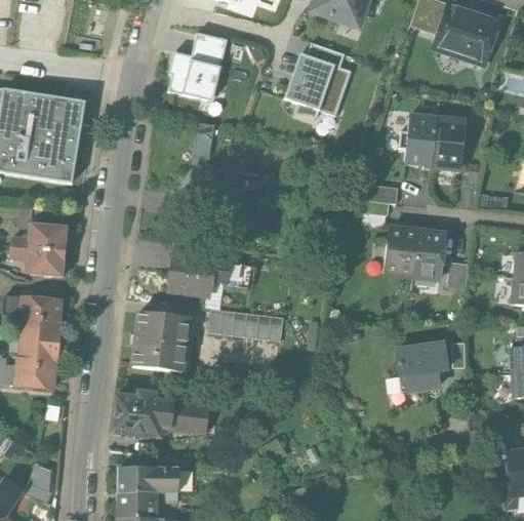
[(343,23),(344,21),(358,25),(366,0),(315,0),(312,9),(333,16),(343,23)]
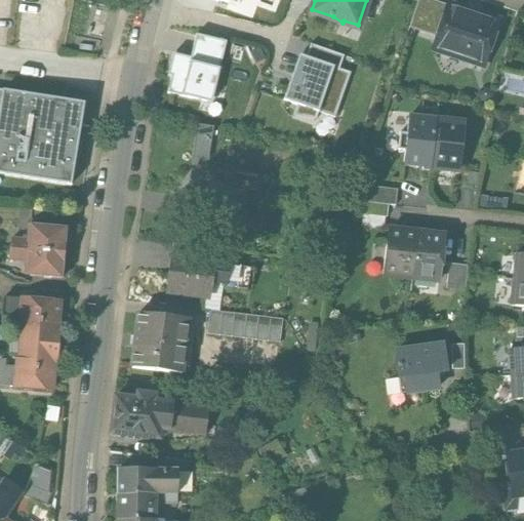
[(447,6),(428,0),(417,0),(411,22),(435,29),(438,34),(447,6)]
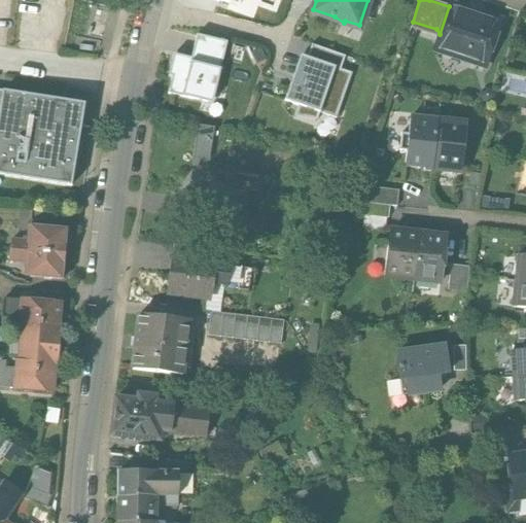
[(501,19),(450,2),(449,6),(440,34),(435,45),(486,63),(501,19)]
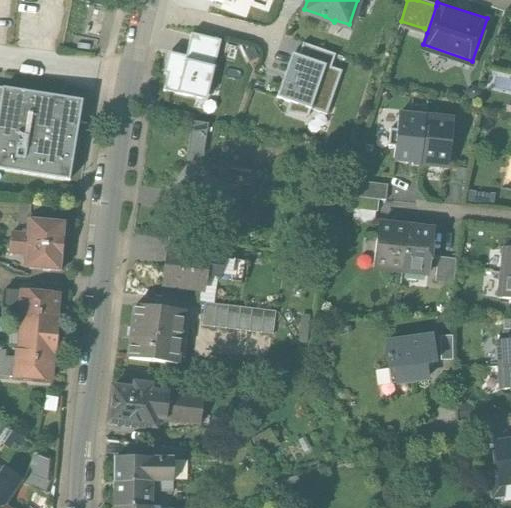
[(186,54),(169,50),(164,71),(168,72),(164,88),(207,98),(221,38),(192,31),(186,54)]
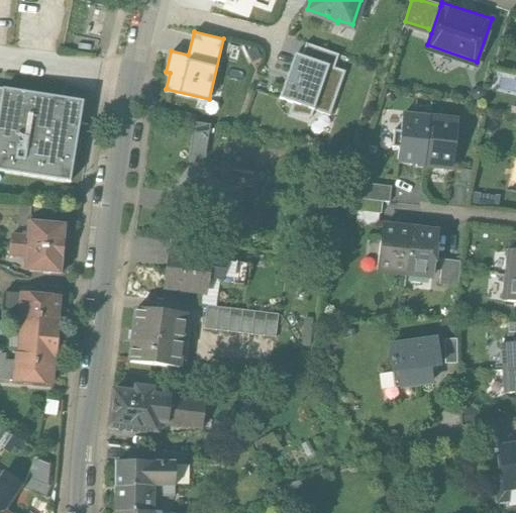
[(302,55),(334,66),(339,53),(306,41),(302,55)]
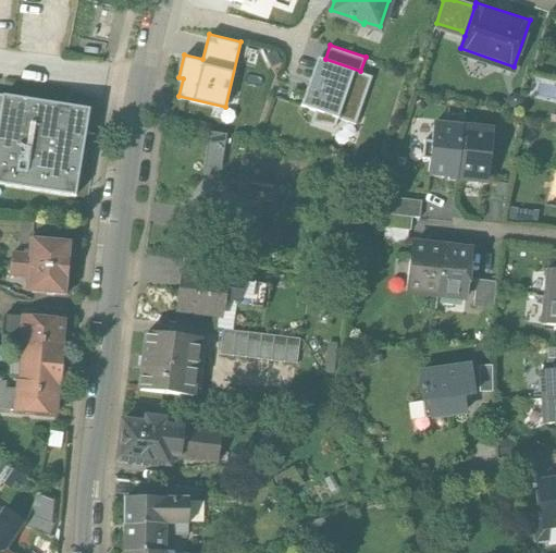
[(360,71),(325,59),(318,57),(301,103),(316,109),(312,120),(336,125),(338,117),(356,122),(373,74),(360,71)]
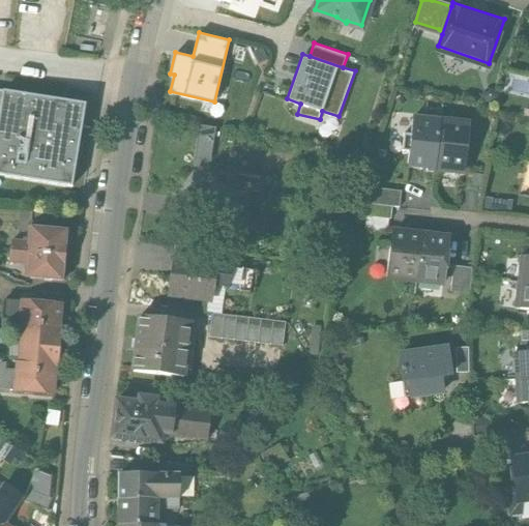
[(86,101),(0,87),(0,172),(72,184),(86,101)]
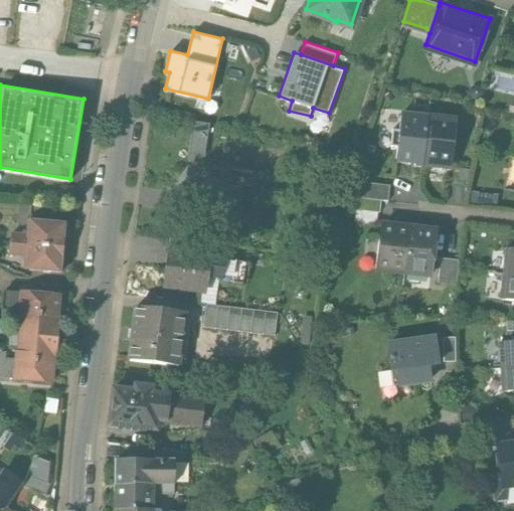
[(429,115),(401,112),(399,128),(392,128),(390,144),(397,145),(396,160),(415,162),(415,164),(422,165),(422,163),(429,115)]
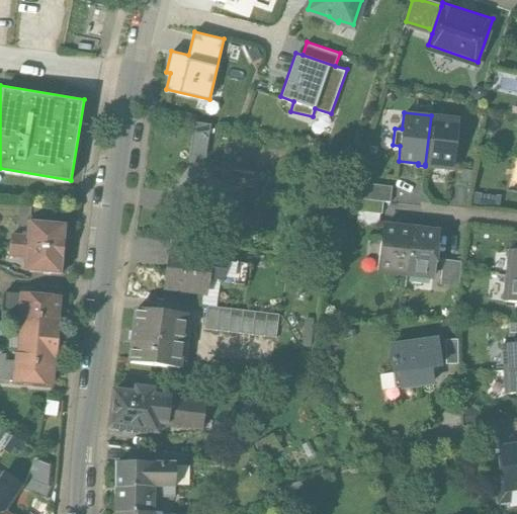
[(457,118),(431,115),(425,164),(452,167),(457,118)]
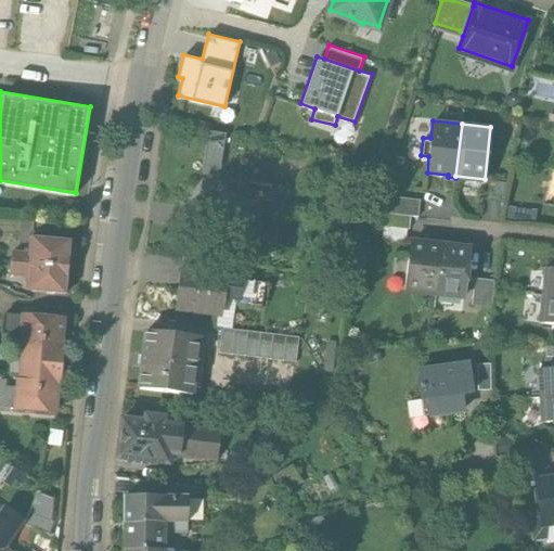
[(210,162),(229,164),(231,128),(214,127),(210,162)]
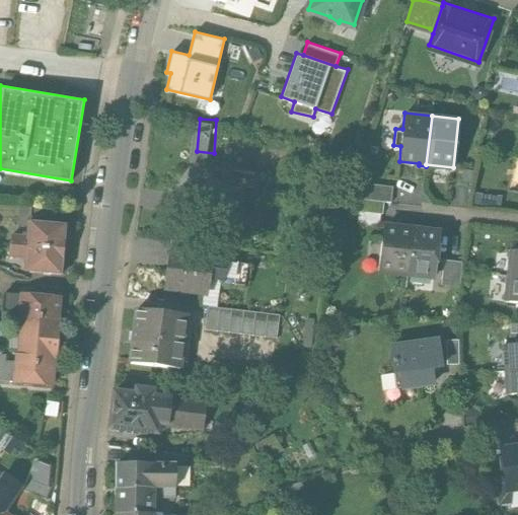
[(244,186),(210,179),(206,182),(203,197),(206,201),(203,218),(237,224),(244,186)]
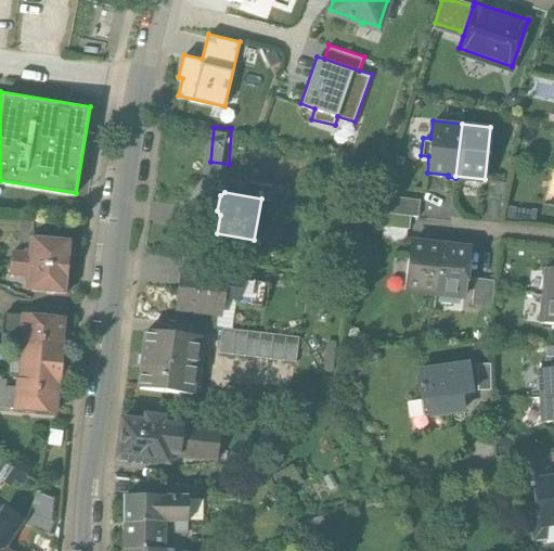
[(421,197),(388,194),(386,212),(411,214),(419,215),(421,197)]
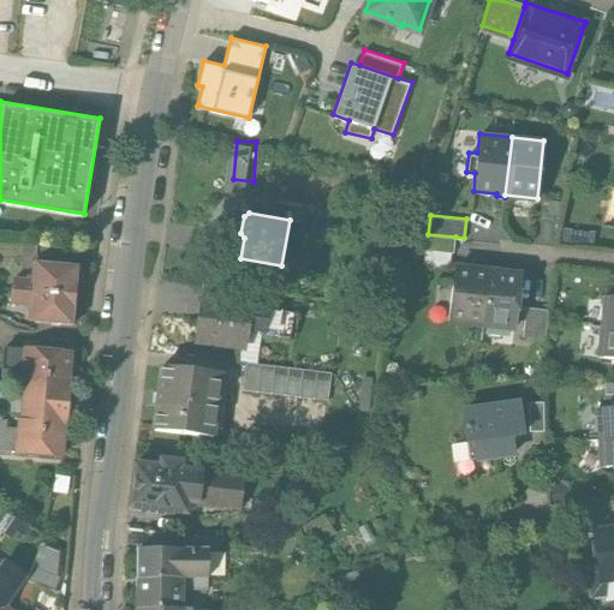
[(428,234),(427,234),(425,249),(454,251),(455,237),(428,234)]
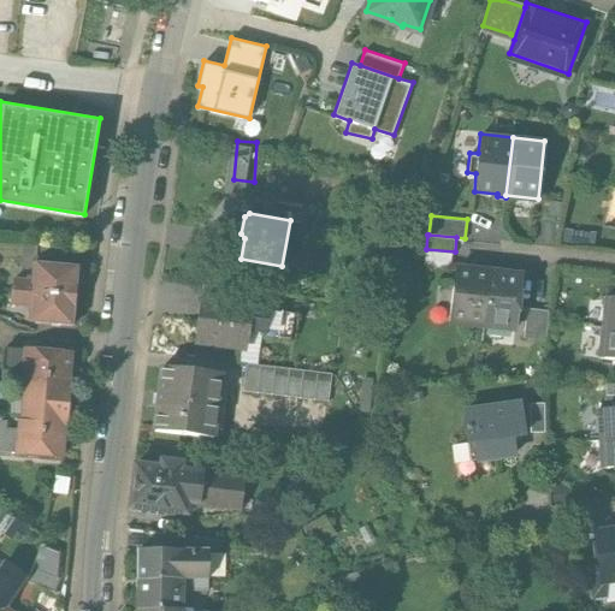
[(78,264),(36,260),(34,277),(15,276),(13,288),(76,292),(78,264)]
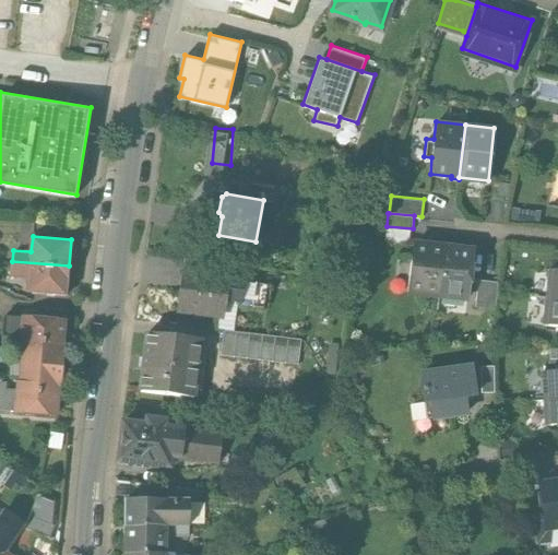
[(444,246),(414,243),(408,290),(439,294),(444,246)]
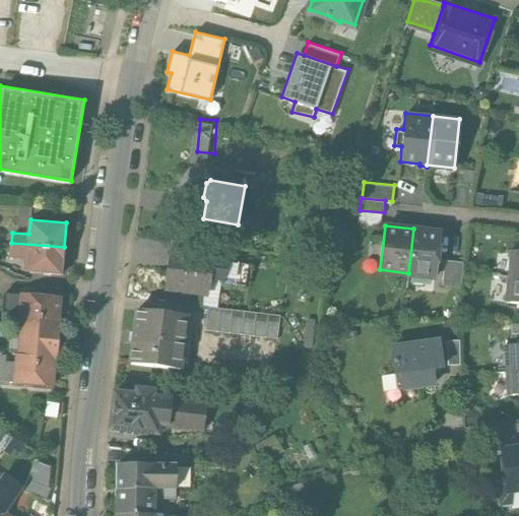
[(440,232),(413,229),(408,273),(435,276),(440,232)]
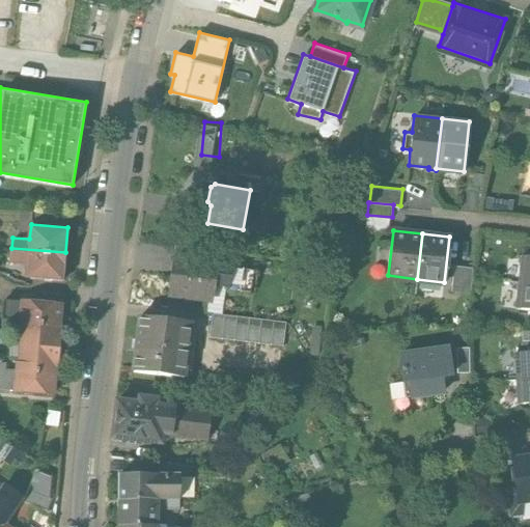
[(200,247),(175,244),(174,256),(199,259),(200,247)]
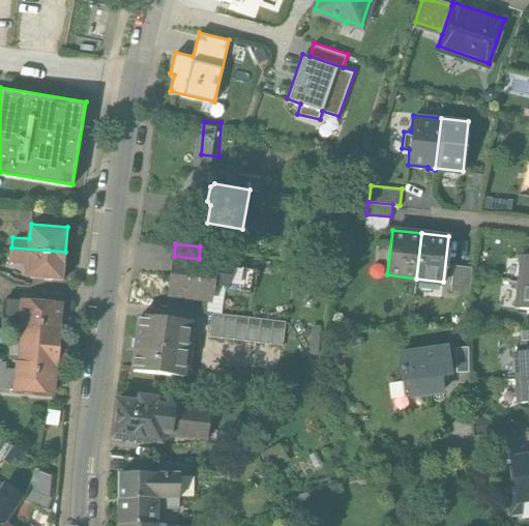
[(65,252),(11,247),(10,258),(28,259),(27,273),(63,276),(65,252)]
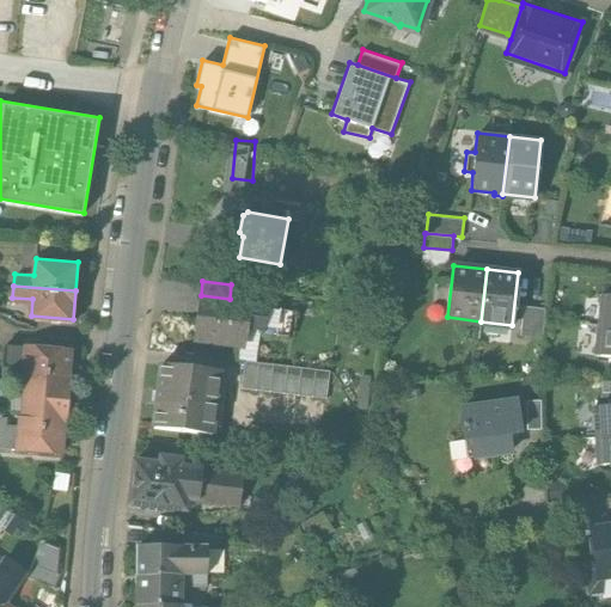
[(610,293),(602,293),(598,323),(610,324),(610,293)]
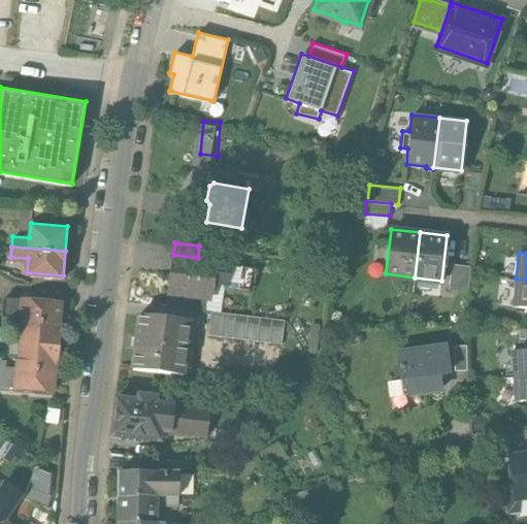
[(198,258),(173,255),(168,292),(207,297),(209,281),(223,283),(223,286),(250,290),(253,265),(198,258)]
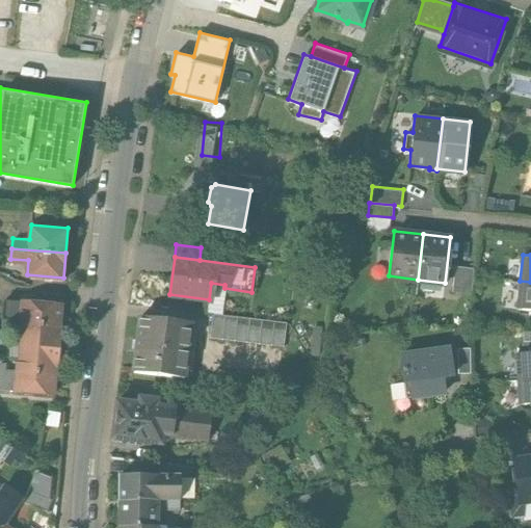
[(474,266),(455,265),(453,289),(472,292),(473,275),(474,266)]
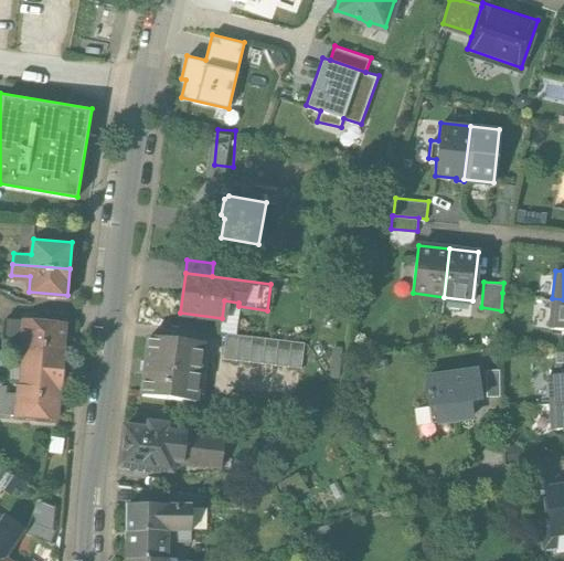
[(563,299),(552,298),(549,326),(563,327),(563,299)]
